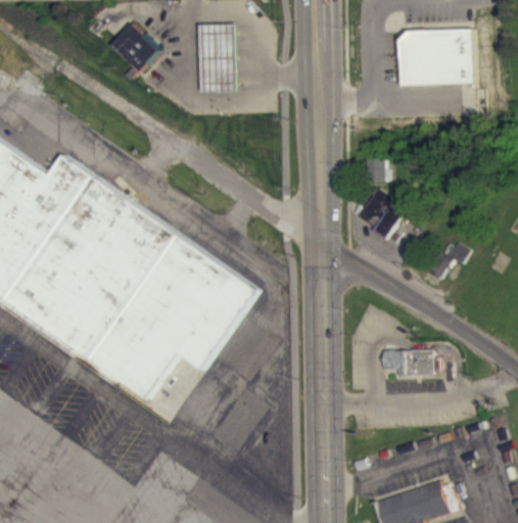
[(109,42),(130,20),(142,32),(143,30),(157,43),(162,43),(162,52),(157,52),(147,62),(144,60),(137,68),(109,42)]
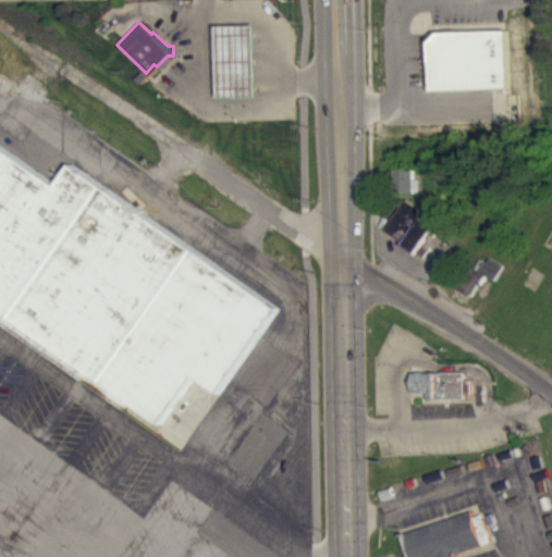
[(212,25),(252,24),(253,95),(215,96),(212,25)]
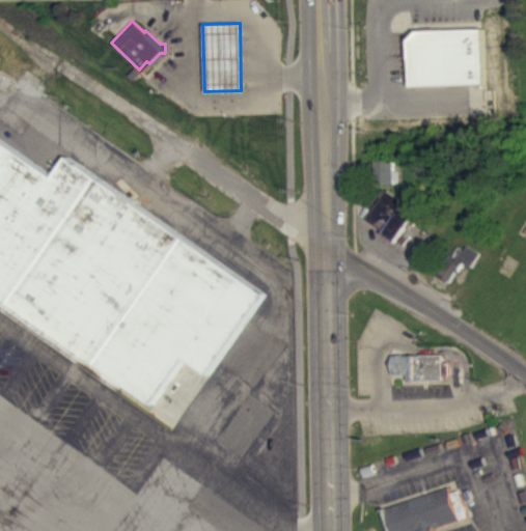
[(486,29),(488,86),(413,88),(412,42),(421,31),(486,29)]
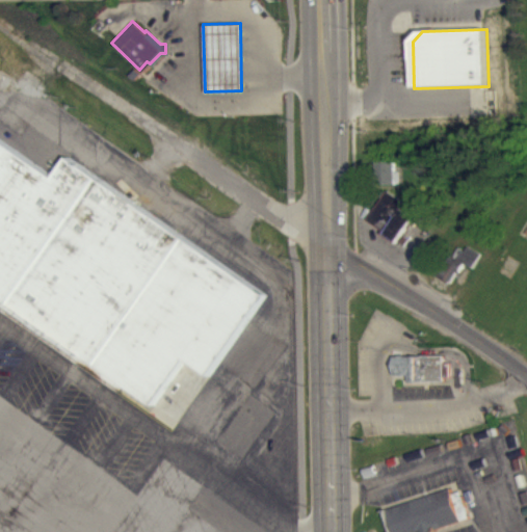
[(0,308),(122,393),(126,387),(177,423),(267,295),(70,157),(56,177),(0,137),(0,308)]
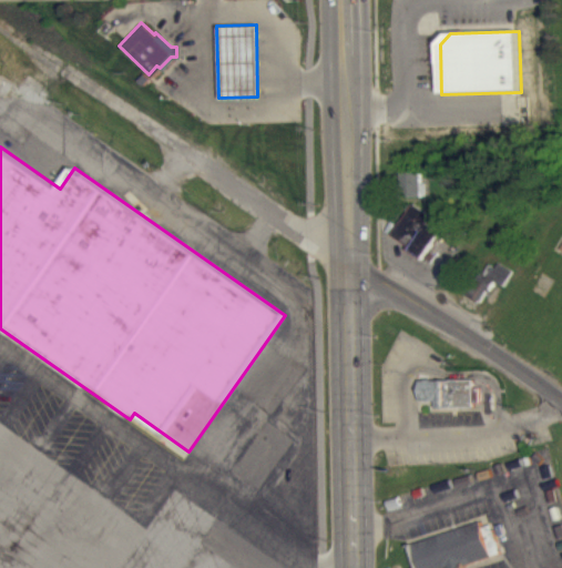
[(416,184),(397,184),(397,209),(417,209),(416,184)]
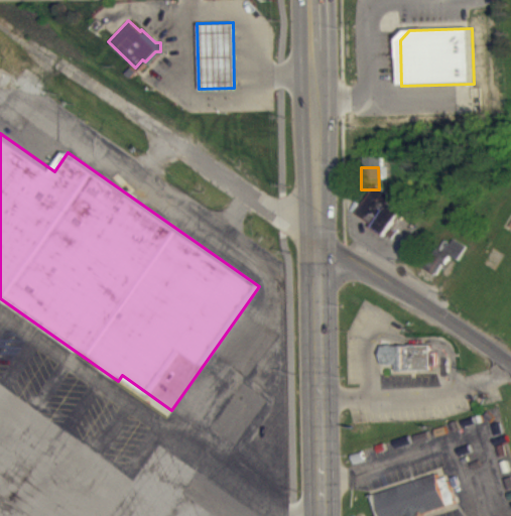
[(394,221),(383,215),(388,206),(370,197),(354,228),(383,243),(394,221)]
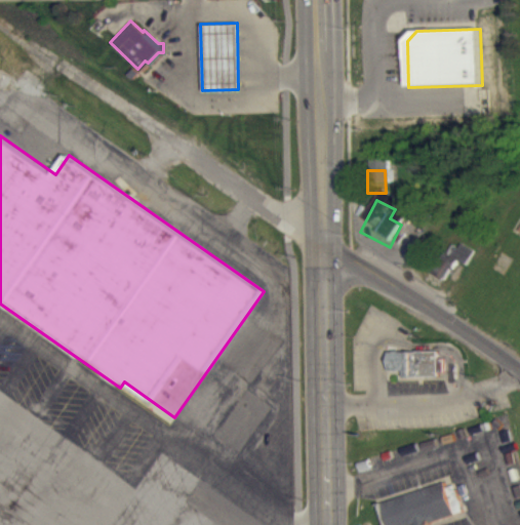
[(441,291),(451,271),(462,276),(470,260),(455,253),(453,259),(442,253),(426,283),(441,291)]
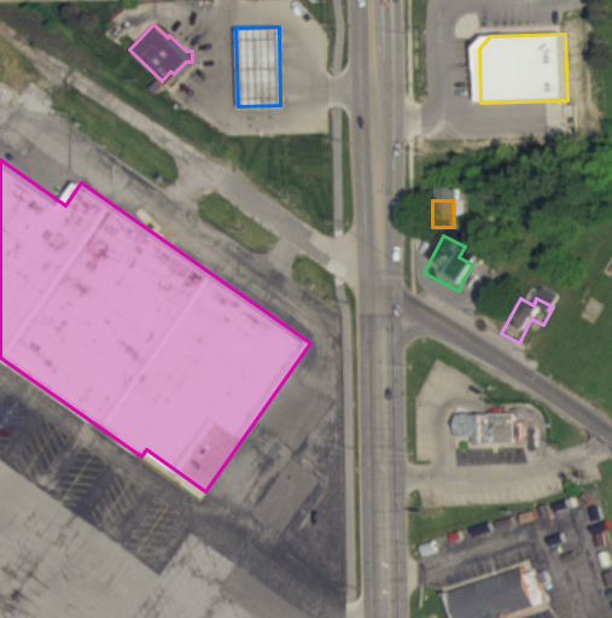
[(510,410),(495,410),(495,409),(487,409),(488,410),(464,410),(456,410),(456,412),(452,412),(452,418),(450,418),(450,427),(452,427),(452,433),(458,433),(458,435),(465,435),(465,433),(468,433),(468,442),(511,441),(510,410)]
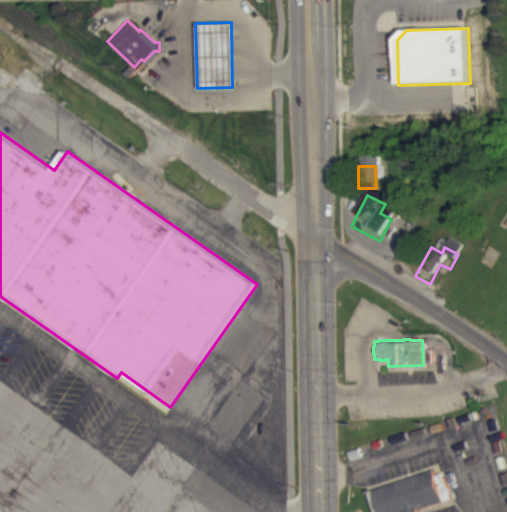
[(376,511),(368,488),(430,468),(432,473),(439,471),(448,497),(416,508),(417,509),(408,511),(376,511)]
